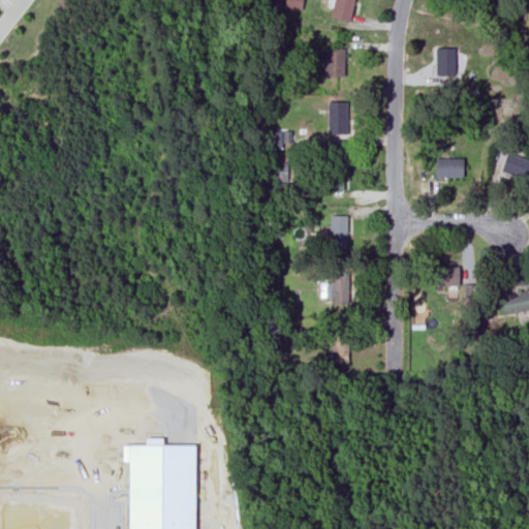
[(275,0),(275,9),(285,10),(286,4),(284,4),(284,0),(275,0)]
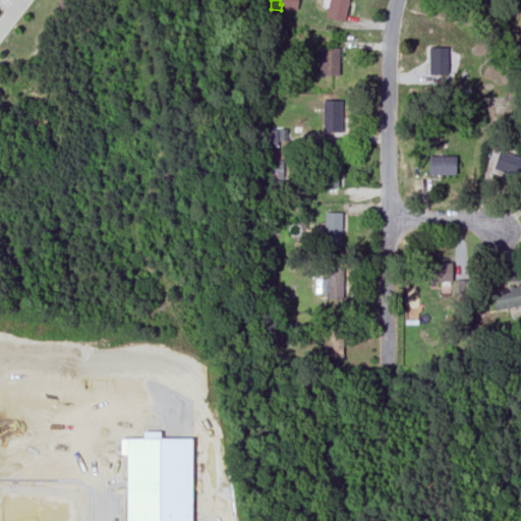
[(296,0),(280,0),(280,10),(296,10),(296,0)]
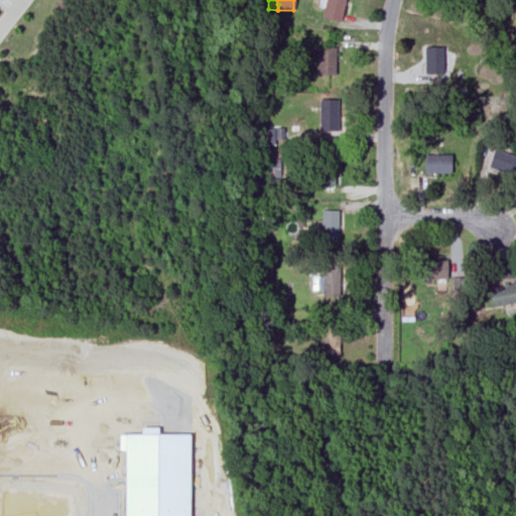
[(344,0),(325,0),(321,18),(341,21),(344,0)]
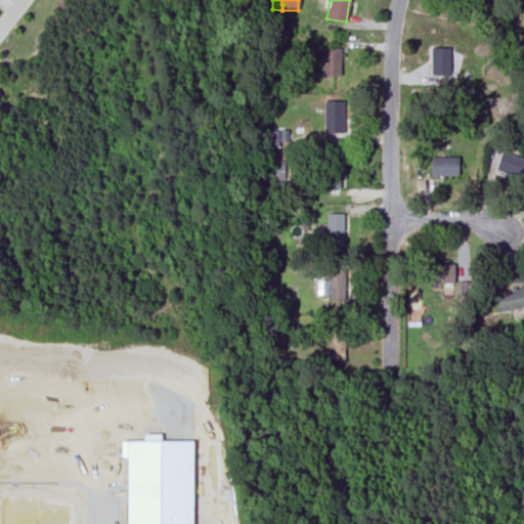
[(523,0),(517,0),(515,4),(523,9),(523,0)]
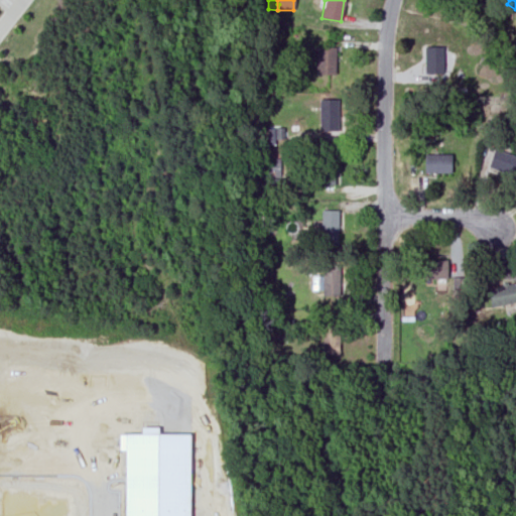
[(424,46),(425,75),(444,75),(443,46),(424,46)]
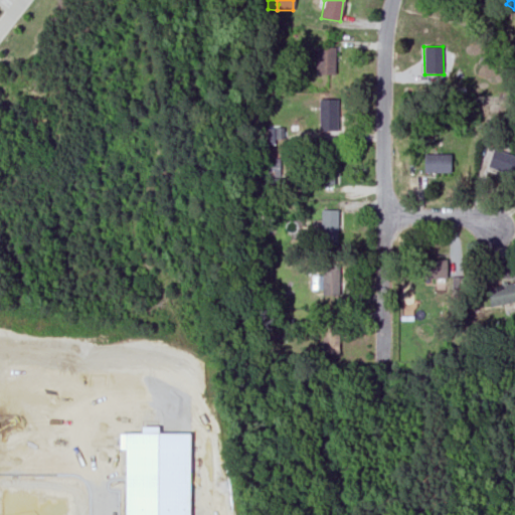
[(318,47),(318,74),(337,74),(337,47),(318,47)]
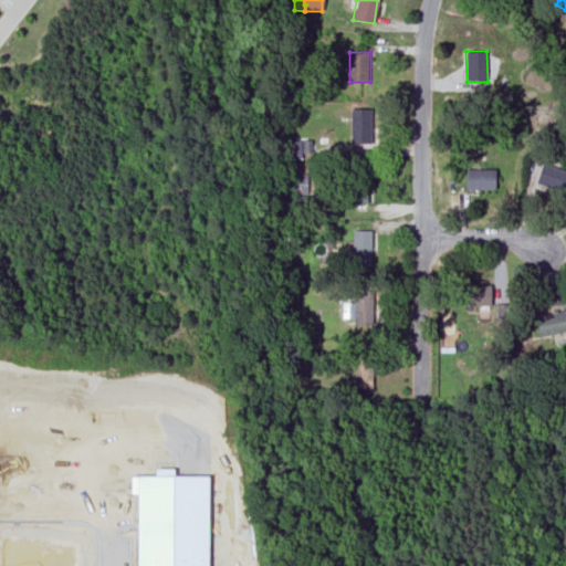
[(349,109),(349,144),(368,144),(368,109),(349,109)]
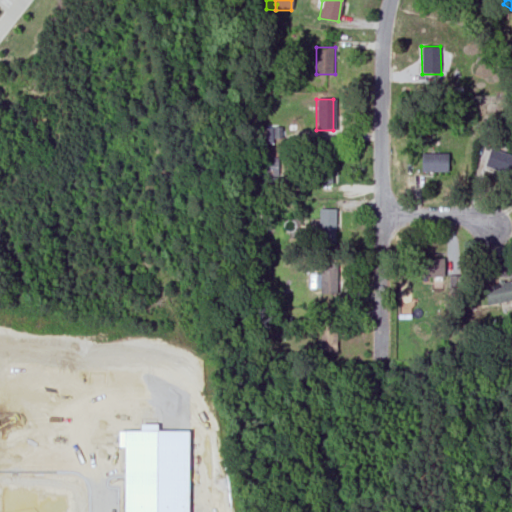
[(283,127),(268,127),(267,142),(283,142),(283,127)]
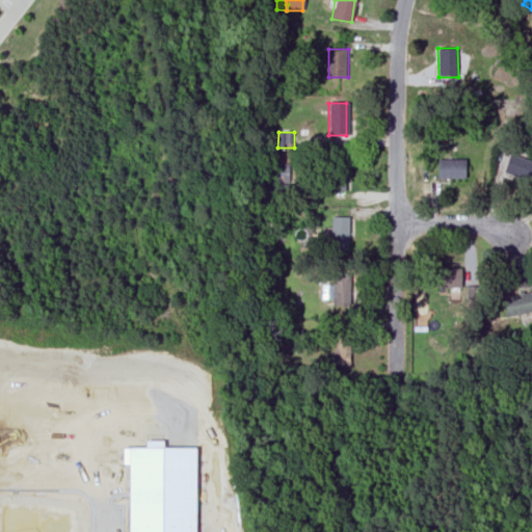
[(530,162),(509,154),(503,170),(523,179),(530,162)]
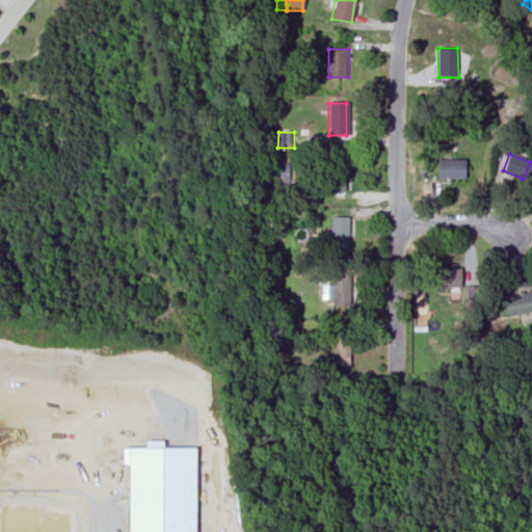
[(343,158),(323,158),(323,190),(343,190),(343,158)]
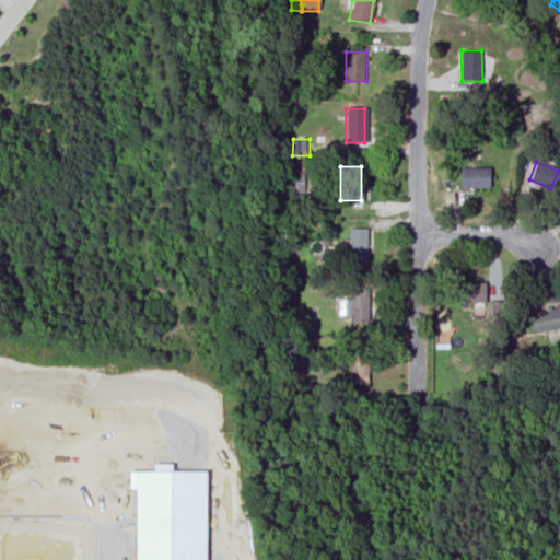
[(488,167),(459,167),(459,188),(488,188),(488,167)]
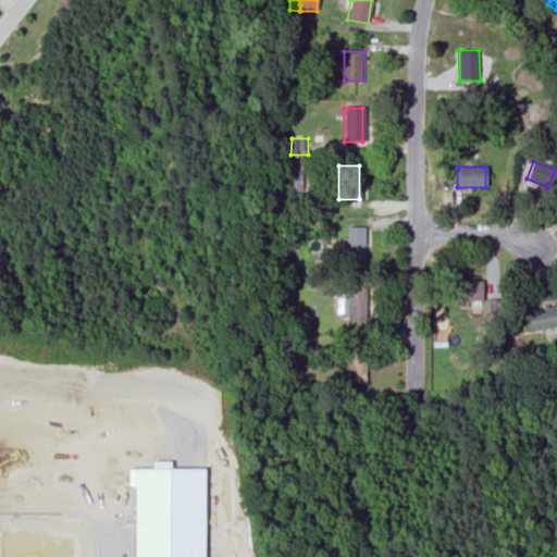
[(300,172),(287,172),(287,192),(300,192),(300,172)]
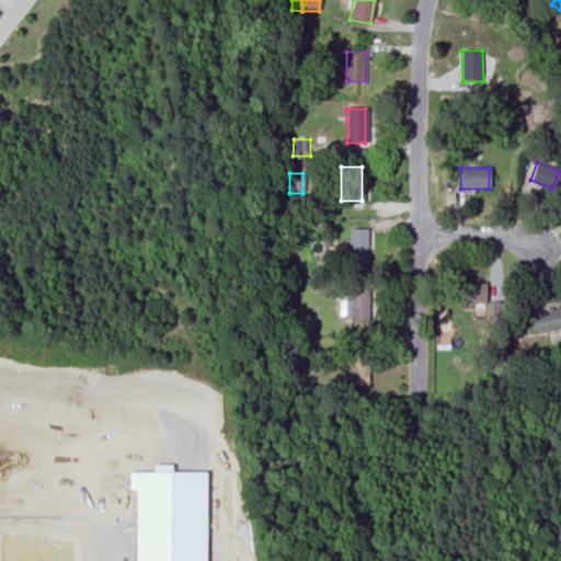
[(346,265),(367,265),(367,228),(346,228),(346,265)]
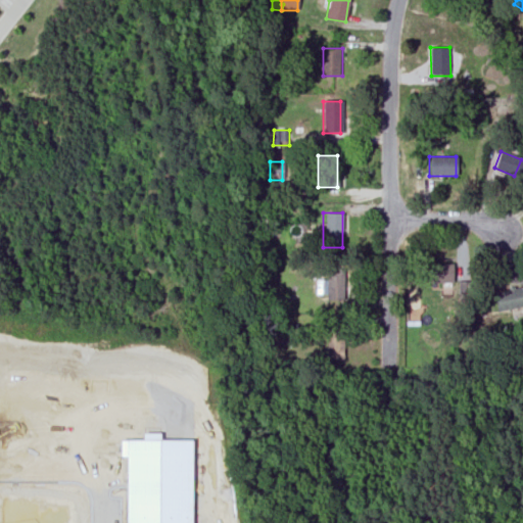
[(424,283),(453,283),(453,264),(424,264),(424,283)]
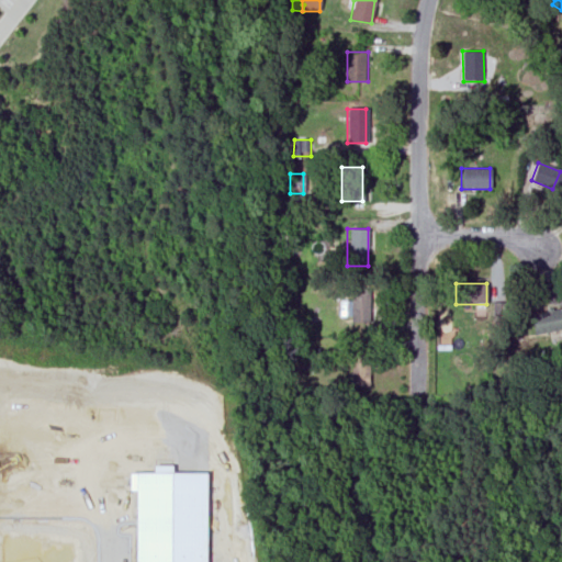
[(351,322),(368,322),(368,289),(351,289),(351,322)]
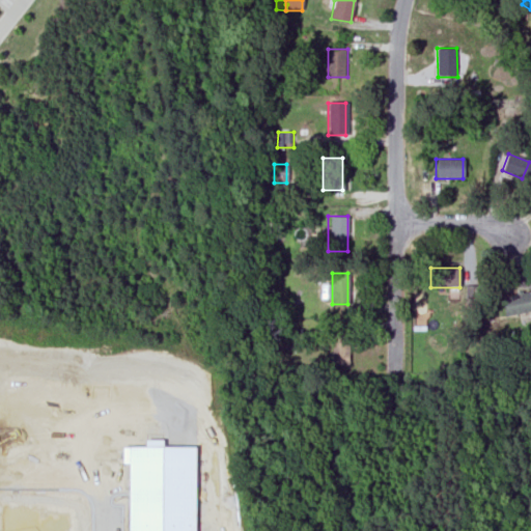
[(504,313),(530,310),(530,301),(530,292),(502,296),(504,313)]
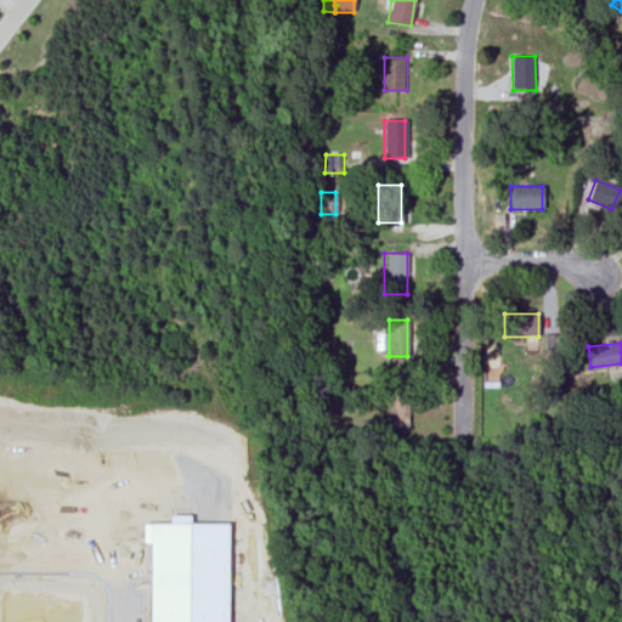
[(408,428),(407,383),(388,384),(388,428),(408,428)]
